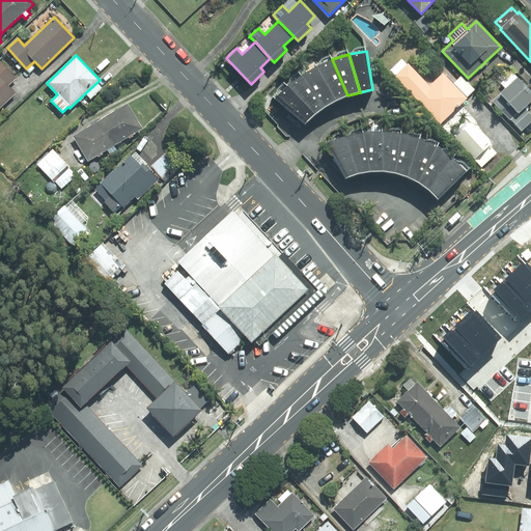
[(336,101),(347,95),(332,59),(316,66),(336,101)]
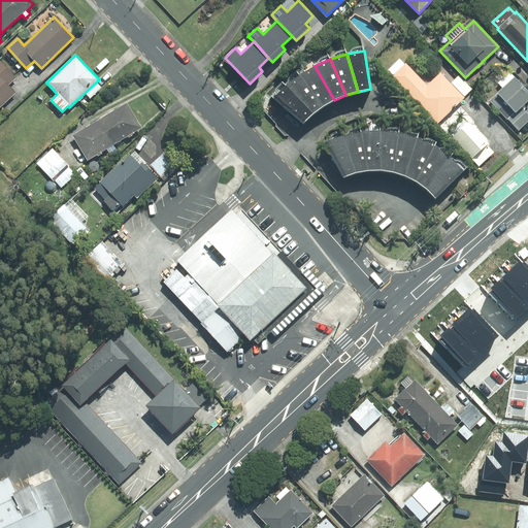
[(405,64),(400,59),(388,70),(437,123),(464,98),(440,73),(427,86),(406,63),(405,64)]
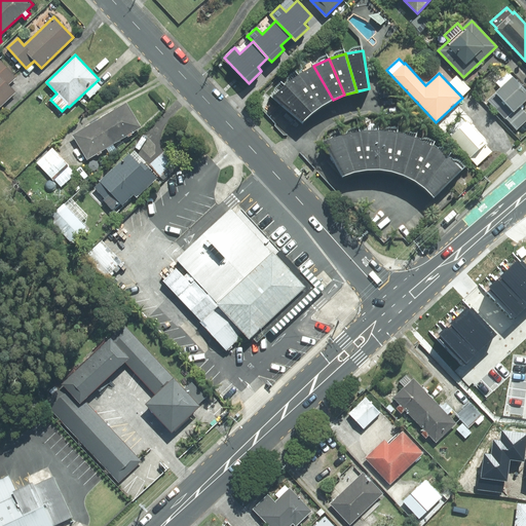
[(15,77),(0,61),(0,106),(15,92),(8,84),(15,77)]
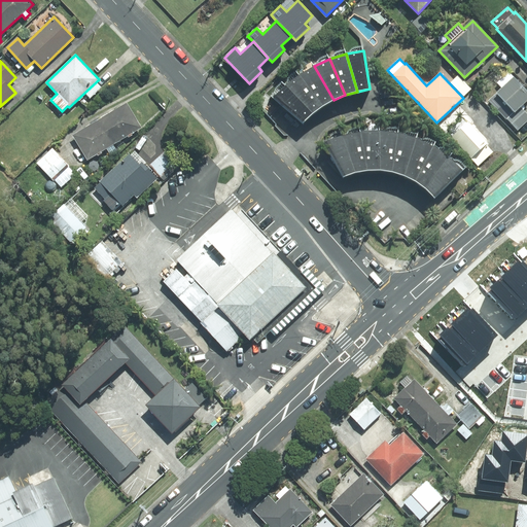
[(322,106),(334,100),(314,66),(300,74),(322,106)]
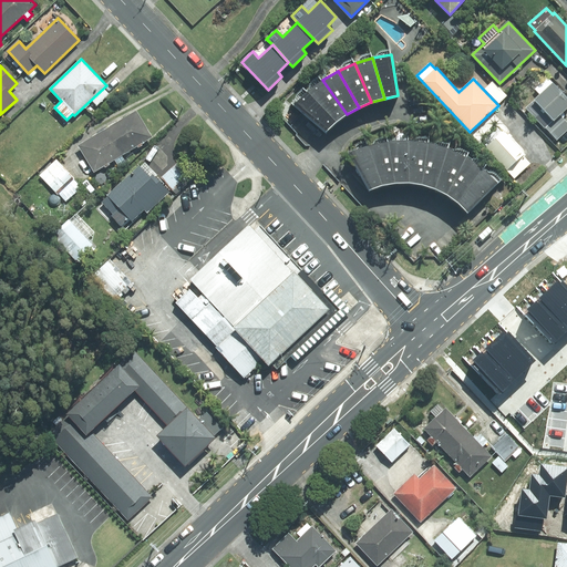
[(566,98),(547,78),(535,89),(540,94),(526,109),(545,129),(546,127),(559,114),(566,107),(566,98)]
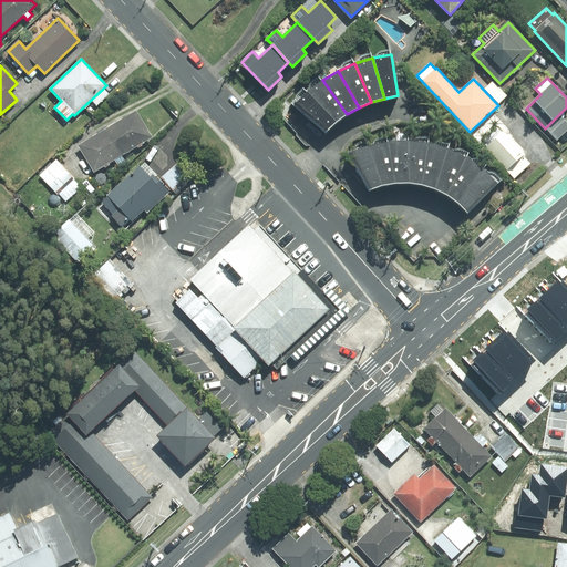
[(337,122),(347,114),(322,80),(308,92),(337,122)]
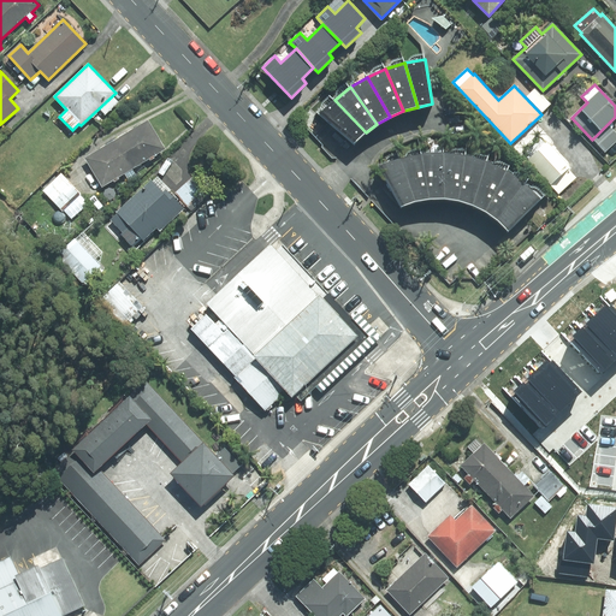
[(534,88),(526,96),(543,112),(551,104),(534,88)]
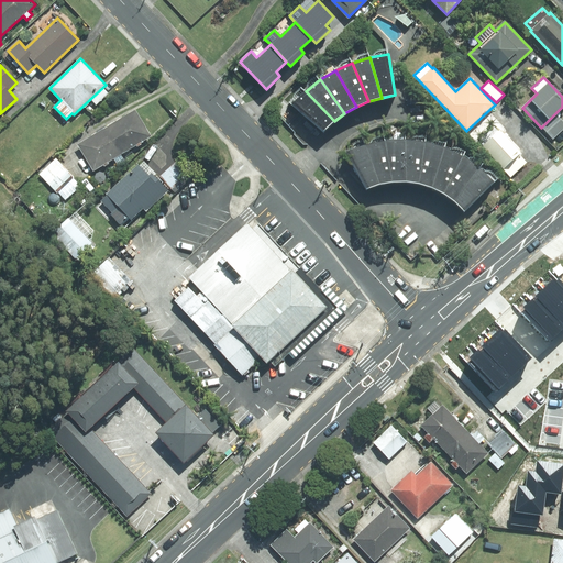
[(323,132),(334,121),(306,91),(291,105),(323,132)]
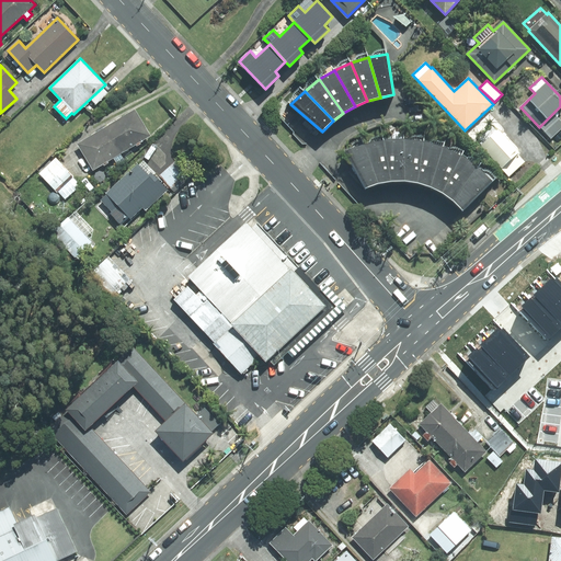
[(135,110),(107,126),(124,152),(136,145),(137,146),(141,144),(140,142),(151,136),(135,110)]
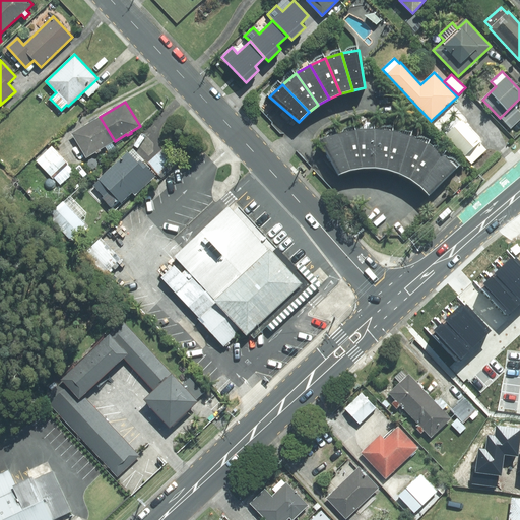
[(501,117),(511,128),(519,119),(519,112),(513,105),(501,117)]
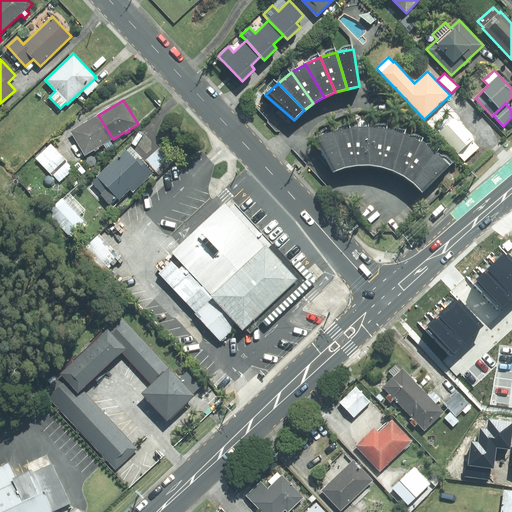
[(110,141),(113,139),(98,115),(70,132),(85,155),(94,150),(95,151),(99,149),(98,147),(103,144),(107,150),(113,146),(110,141)]
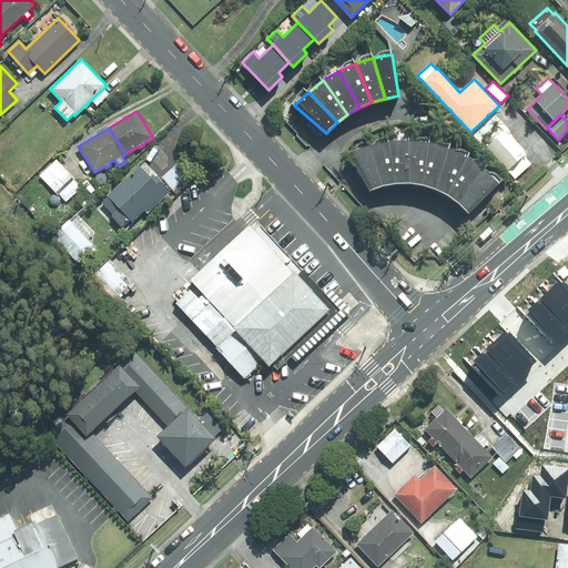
[(505,130),(486,148),(508,170),(524,155),(527,153),(505,130)]
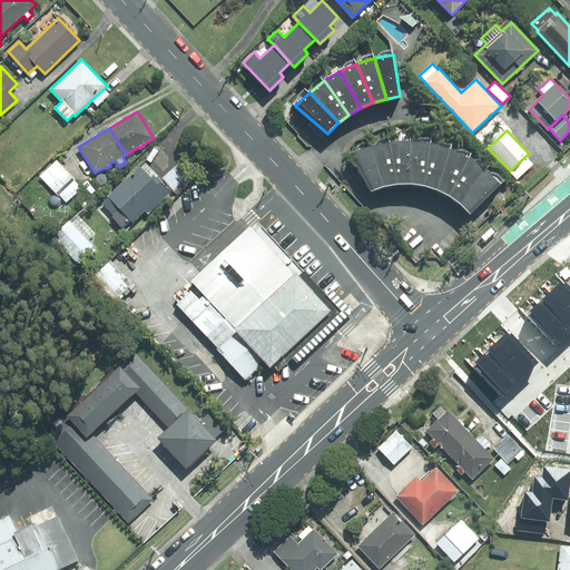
[(371,146),(384,186),(397,184),(390,141),(371,146)]
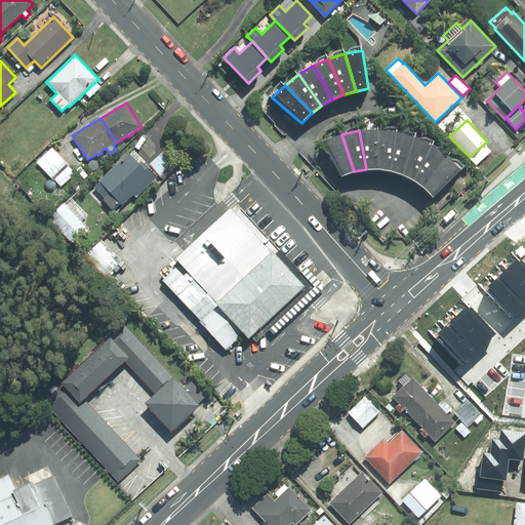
[(378,130),(359,130),(366,169),(379,169),(378,130)]
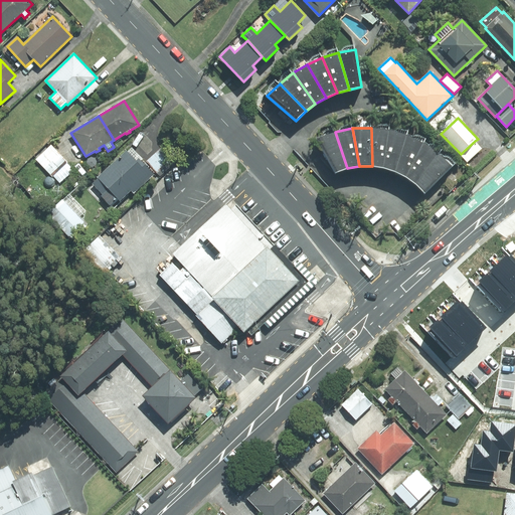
[(371,128),(372,166),(383,168),(389,130),(371,128)]
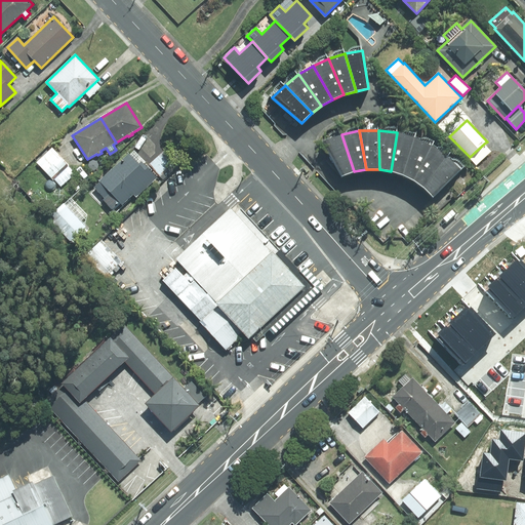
[(391,171),(403,175),(414,137),(397,132),(391,171)]
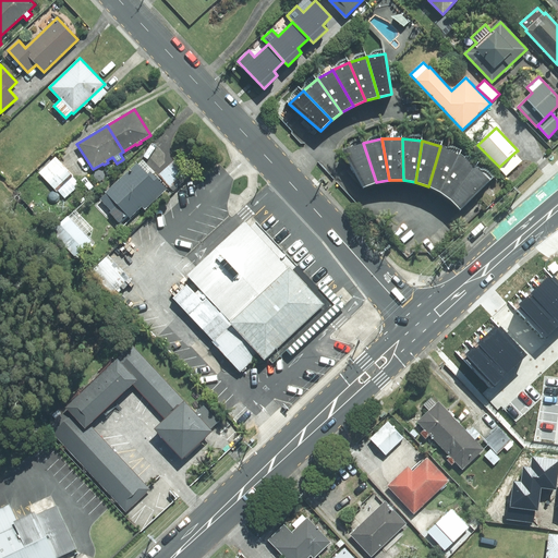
[(343,150),(363,187),(376,182),(363,143),(343,150)]
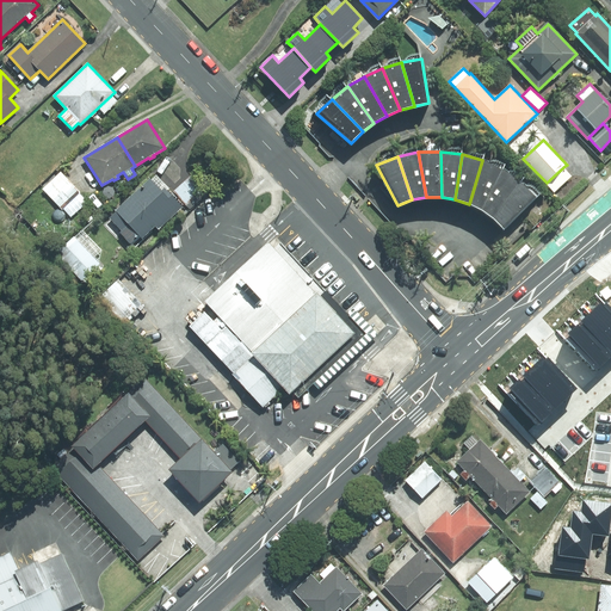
[(469,204),(482,210),(503,170),(482,160),(469,204)]
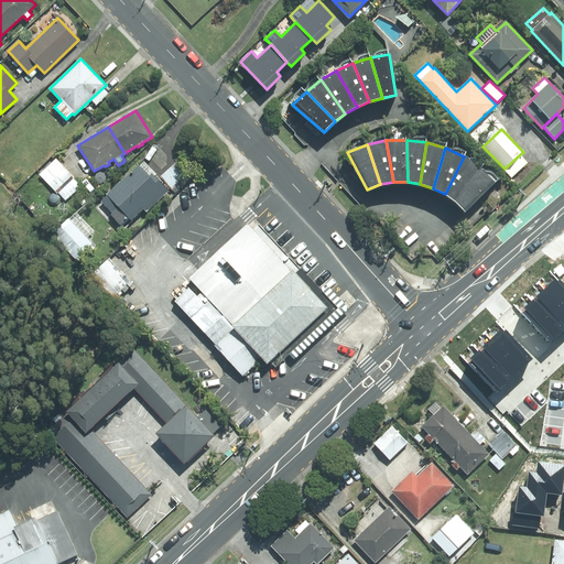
[(160,176),(175,193),(199,171),(185,154),(160,176)]
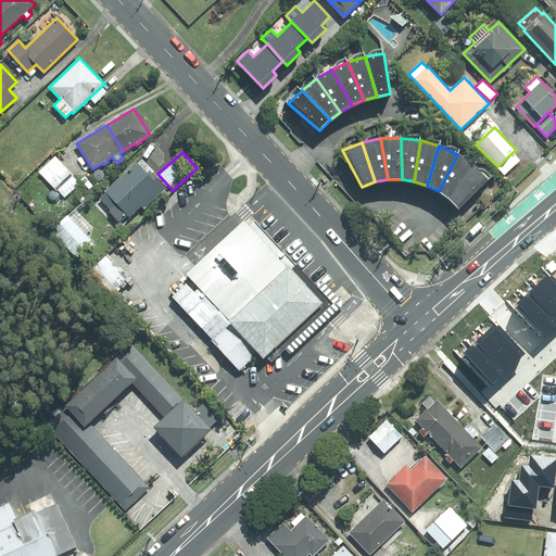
[(513,152),(497,166),(504,175),(520,161),(513,152)]
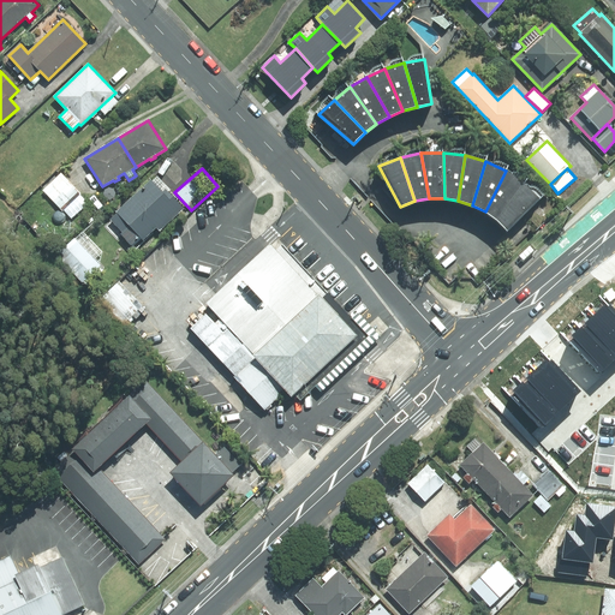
[(485,212),(496,220),(525,184),(506,171),(485,212)]
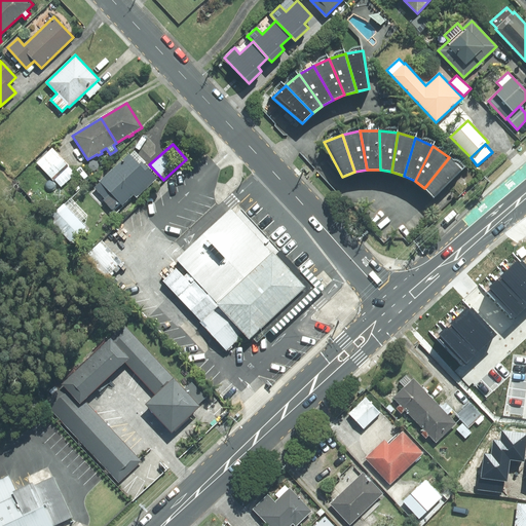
[(52,148),(37,162),(60,188),(76,174),(52,148)]
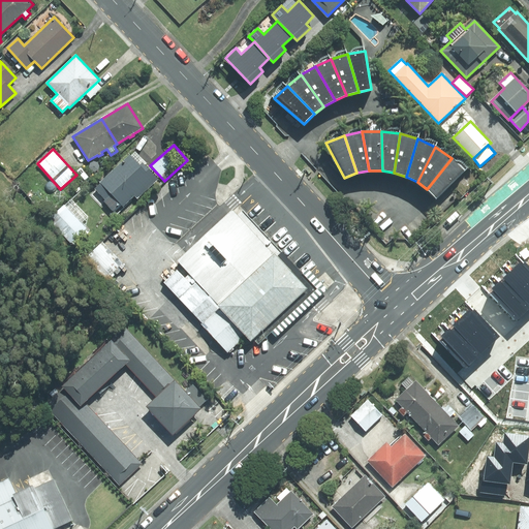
[(160,179),(135,151),(131,155),(130,154),(100,182),(101,183),(95,189),(106,199),(104,201),(114,212),(122,205),(124,207),(135,196),(138,199),(160,179)]
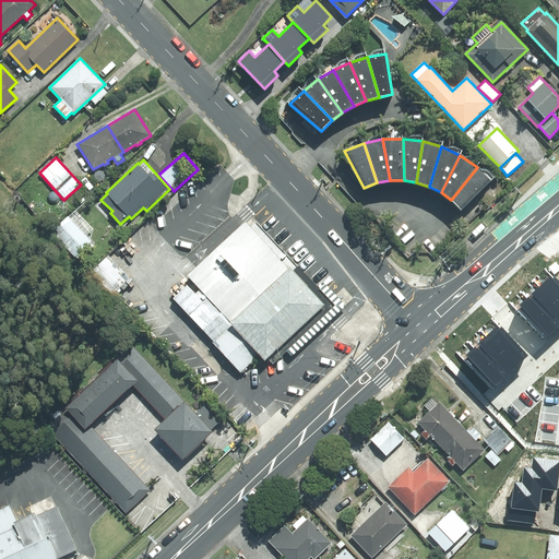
[(461,210),(491,180),(477,167),(451,200),(461,210)]
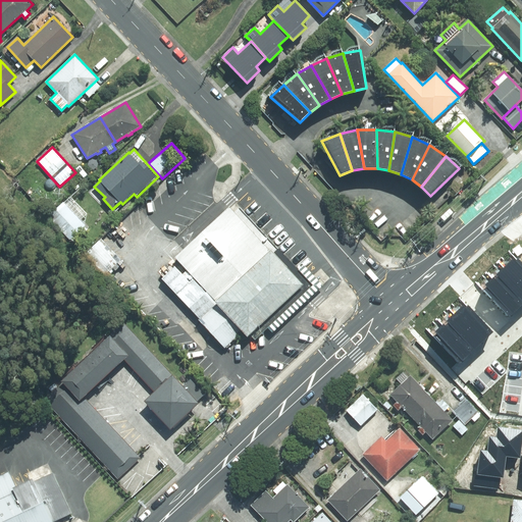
[(57,210),(79,233),(87,225),(85,223),(87,214),(70,198),(57,210)]
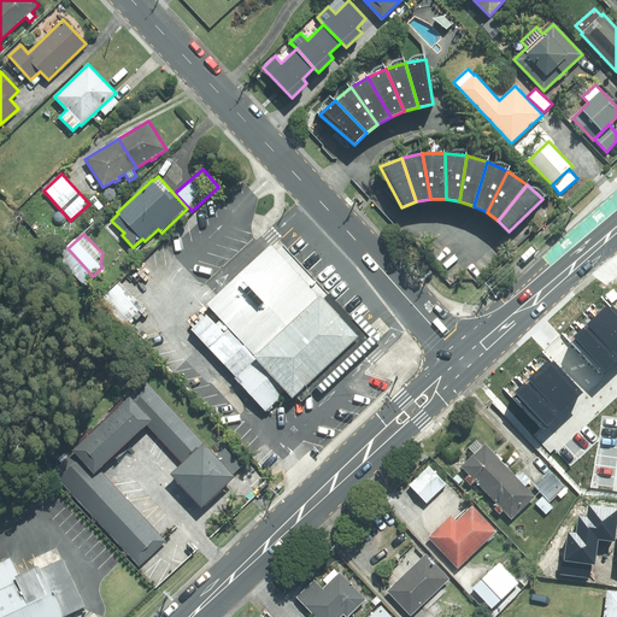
[(362,336),(294,397),(297,400),(300,403),(318,387),(323,393),(356,362),(383,338),(360,315),(354,319),(278,239),(275,242),(272,245),(362,336)]
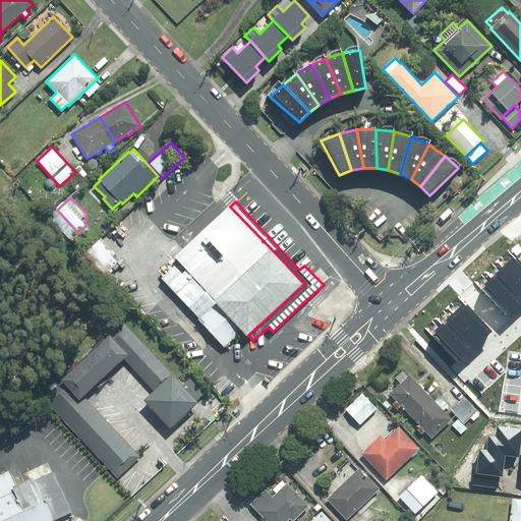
[(273,250),(230,207),(175,257),(179,262),(161,279),(225,347),(243,330),(248,335),(305,284),(273,250)]
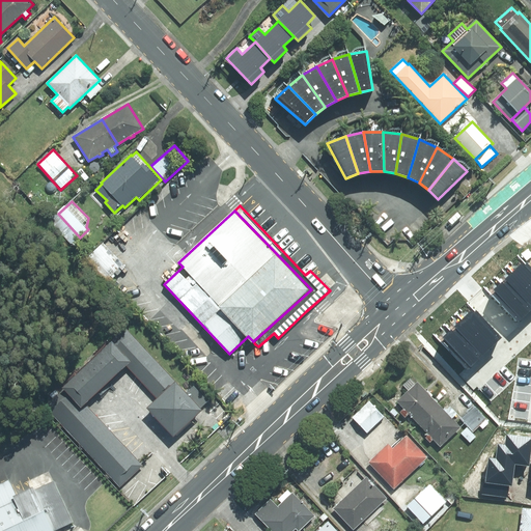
[(103,242),(88,256),(110,278),(124,263),(103,242)]
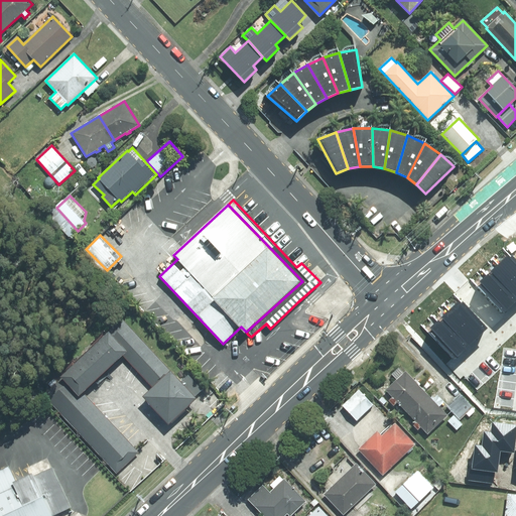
[(500,263),(515,279),(515,260),(510,254),(500,263)]
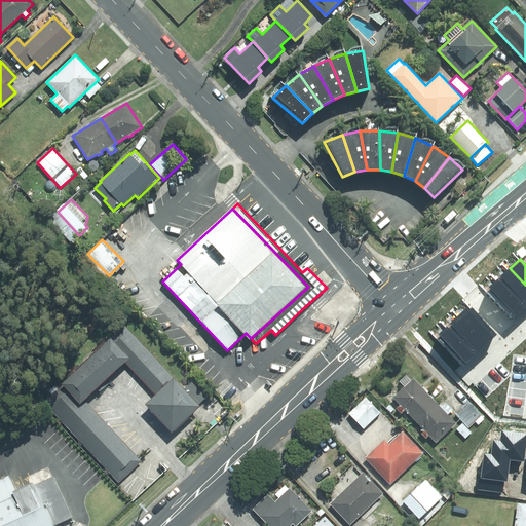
[(500,277),(525,305),(525,285),(510,268),(500,277)]
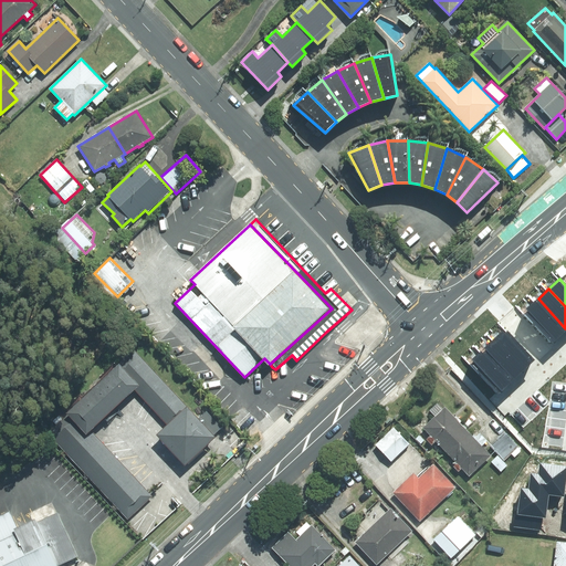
[(556,341),(565,331),(565,328),(538,299),(527,310),(556,341)]
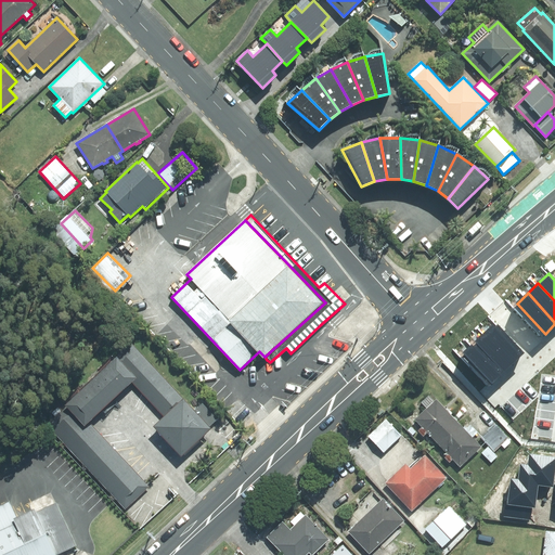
[(512,364),(523,355),(493,323),(482,334),(512,364)]
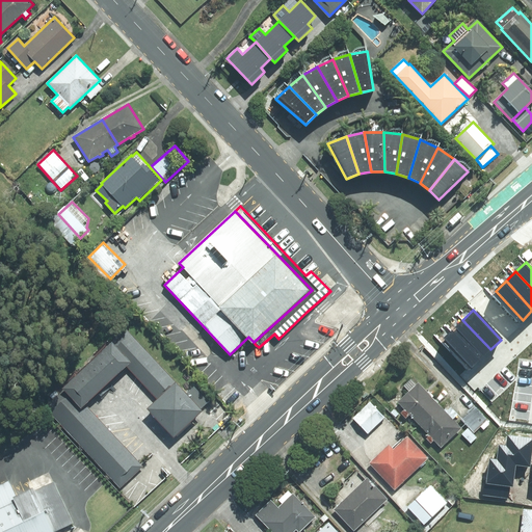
[(479,361),(490,349),(462,320),(451,331),(479,361)]
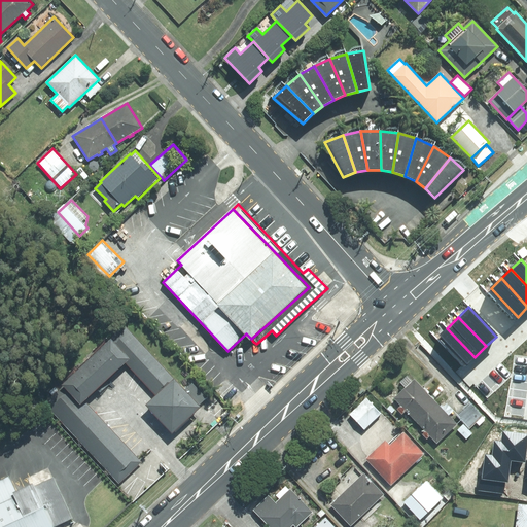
[(44,402),(118,482),(141,462),(83,401),(126,361),(156,395),(147,405),(172,432),(199,407),(125,326),(44,402)]
